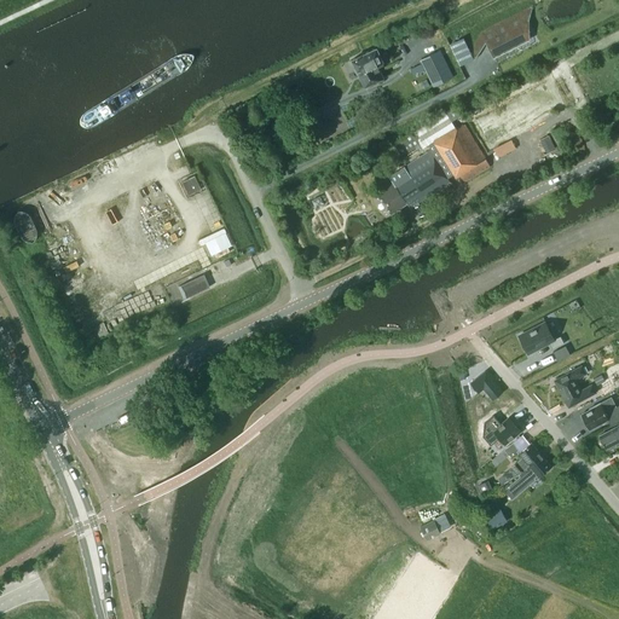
[(484,42),(485,42),(492,57),(527,39),(520,25),(527,22),(527,21),(528,15),(482,38),(476,53),(484,42)]
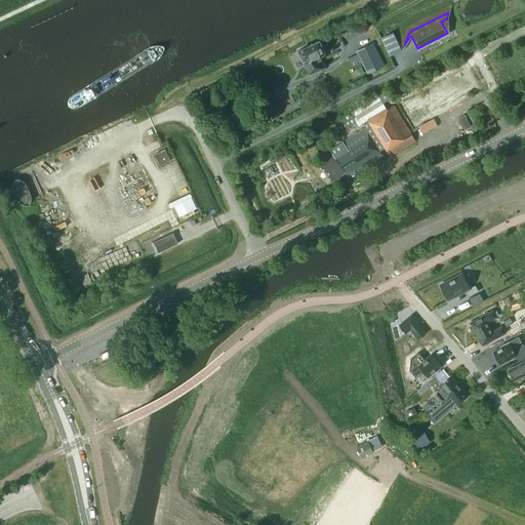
[(309,74),(320,69),(325,67),(320,56),(325,54),(324,52),(325,52),(319,41),(298,51),(309,74)]
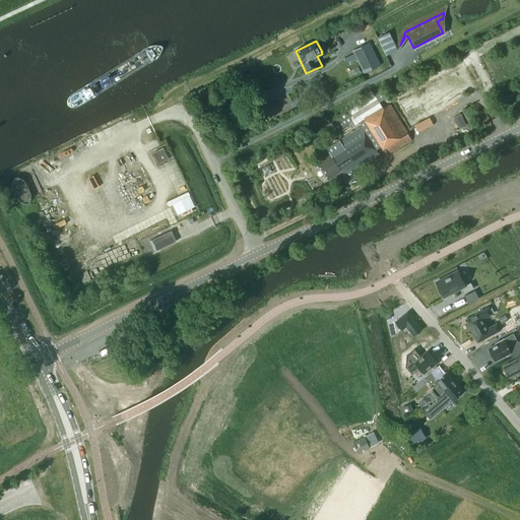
[(364,73),(381,65),(370,42),(352,50),(354,54),(345,58),(347,62),(356,58),(364,73)]
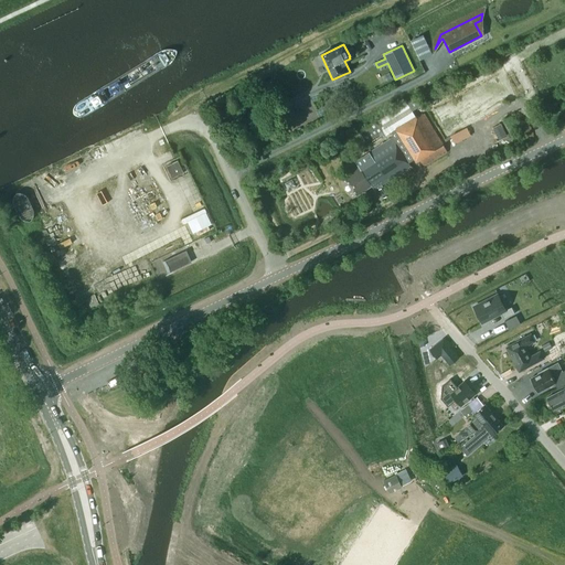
[(407,103),(412,110),(419,106),(415,97),(407,103)]
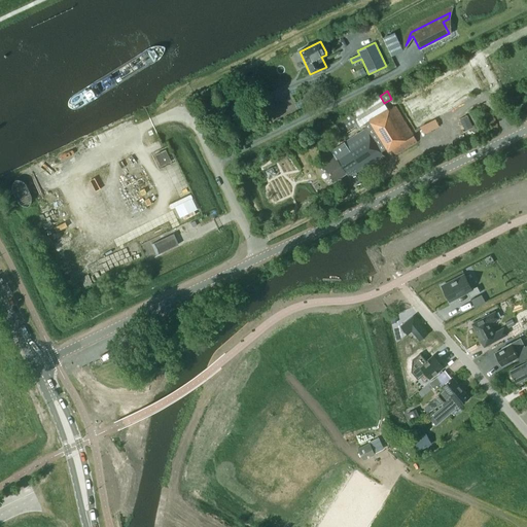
[(365,123),(366,128),(381,151),(386,148),(388,151),(392,149),(396,155),(418,143),(396,106),(388,110),(384,103),(380,96),(354,111),(361,125),(365,123)]
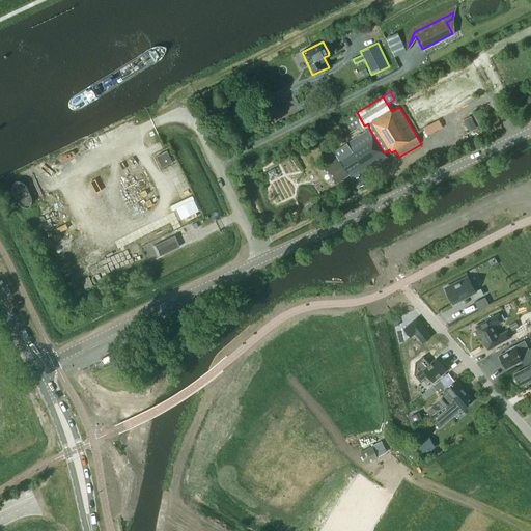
[(472,128),(476,124),(471,115),(466,118),(472,128)]
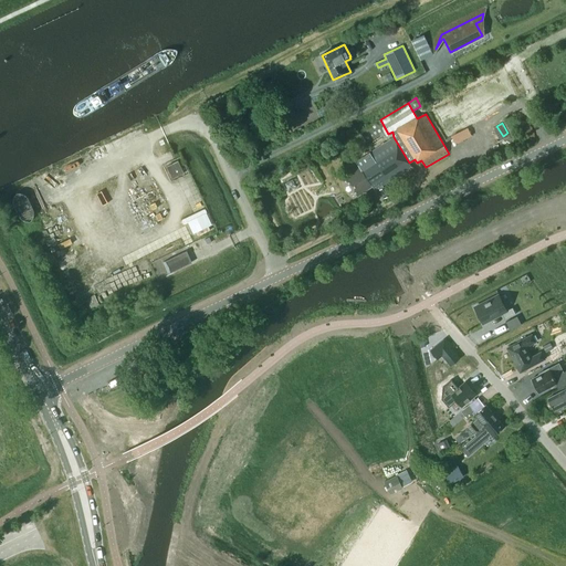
[(456,143),(472,135),(469,126),(451,134),(456,143)]
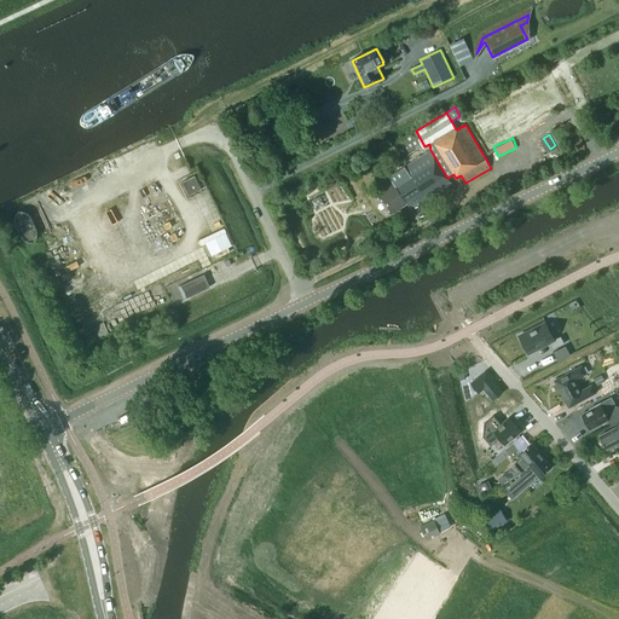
[(451,184),(449,181),(432,152),(391,178),(392,180),(381,186),(385,192),(379,195),(391,214),(408,203),(410,208),(414,206),(420,218),(426,214),(420,202),(451,184)]
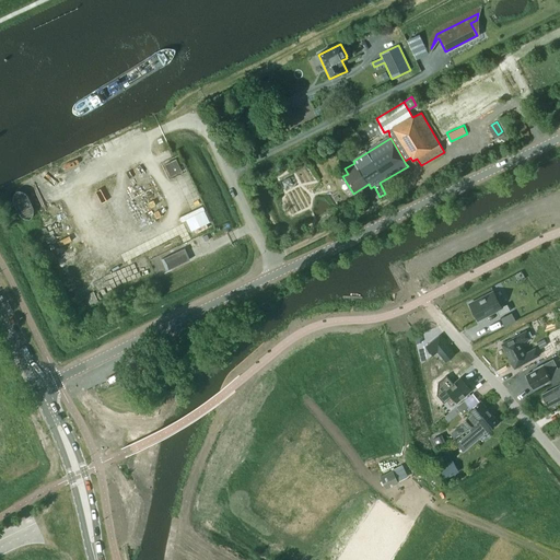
[(182,249),(161,259),(166,271),(187,261),(182,249)]
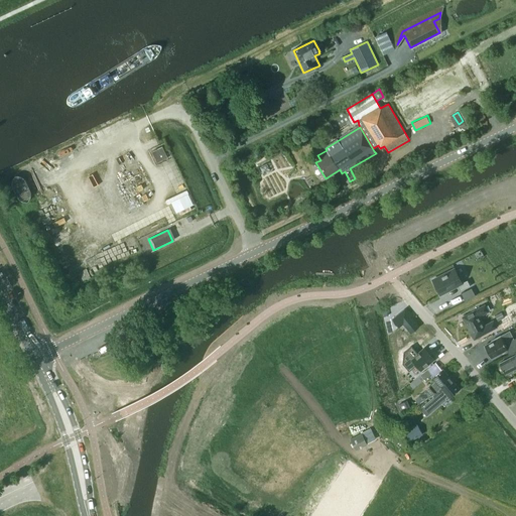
[(455,269),(432,280),(440,294),(458,286),(460,291),(471,286),(468,280),(462,283),(455,269)]
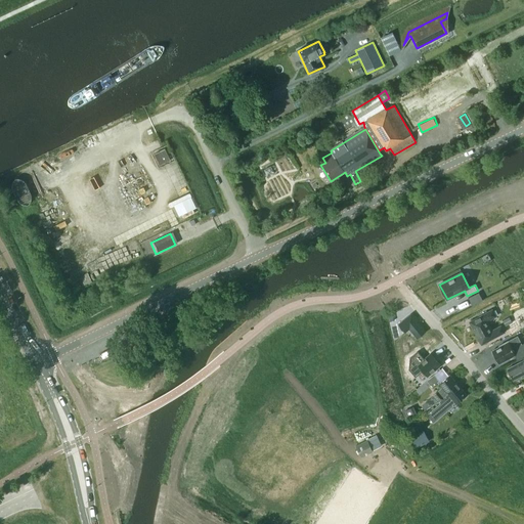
[(472,305),(483,300),(479,293),(469,298),(472,305)]
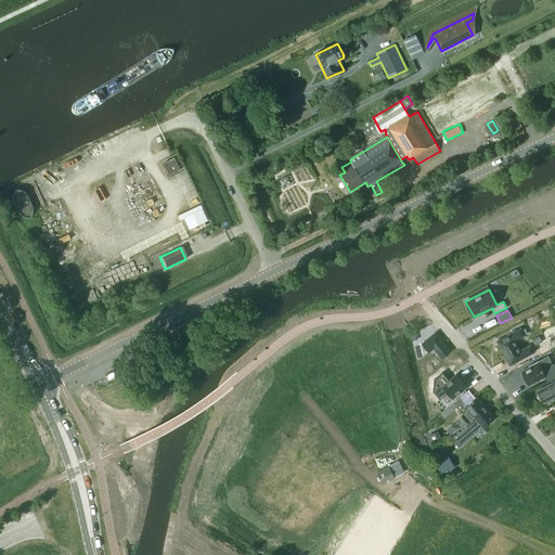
[(503,353),(518,345),(515,339),(525,335),(521,327),(499,340),(501,344),(499,345),(503,353)]
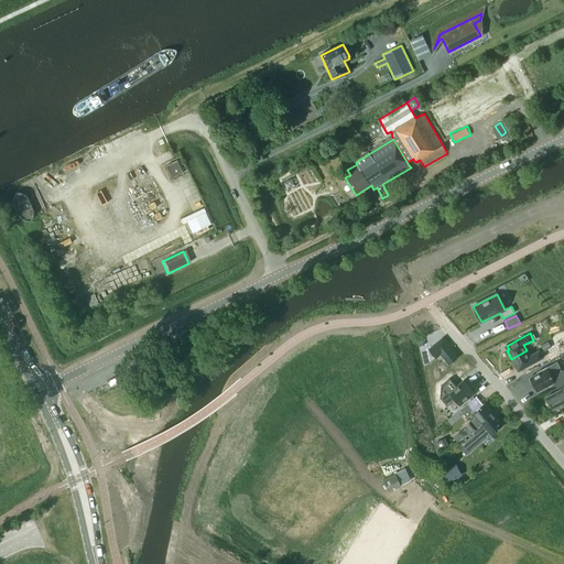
[(436,358),(441,354),(449,365),(458,357),(443,337),(442,338),(429,348),(436,358)]
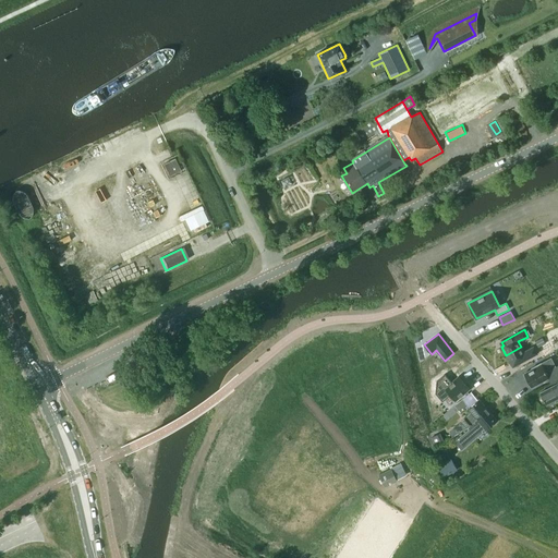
[(557,337),(547,343),(552,352),(557,348),(557,337)]
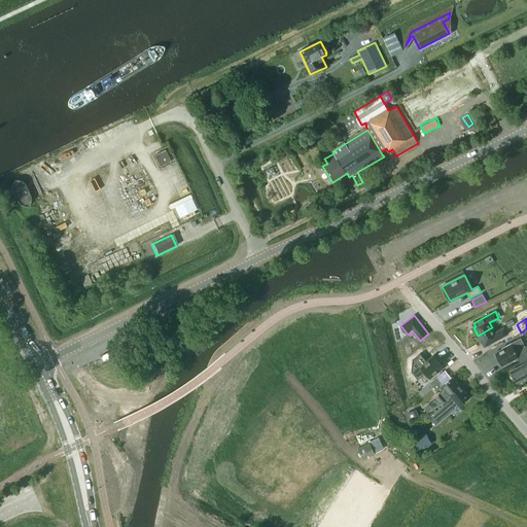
[(515,324),(512,319),(505,322),(508,327),(515,324)]
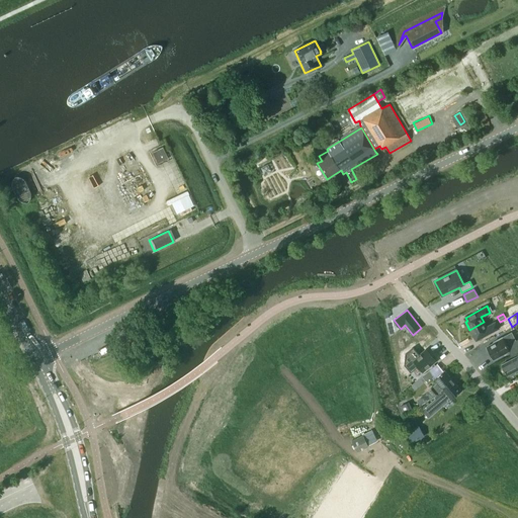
[(486,327),(484,322),(469,330),(473,337),(476,336),(478,340),(499,328),(495,322),(486,327)]
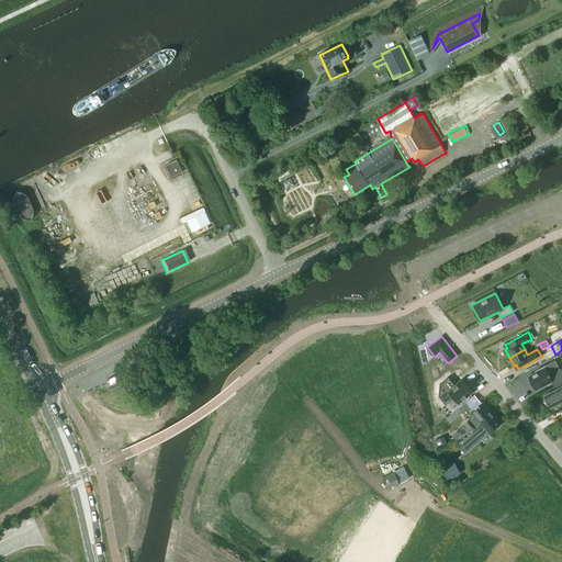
[(550,375),(560,370),(554,360),(544,366),(535,371),(536,372),(528,377),(530,380),(530,381),(531,382),(530,384),(534,388),(535,390),(552,380),(550,375)]
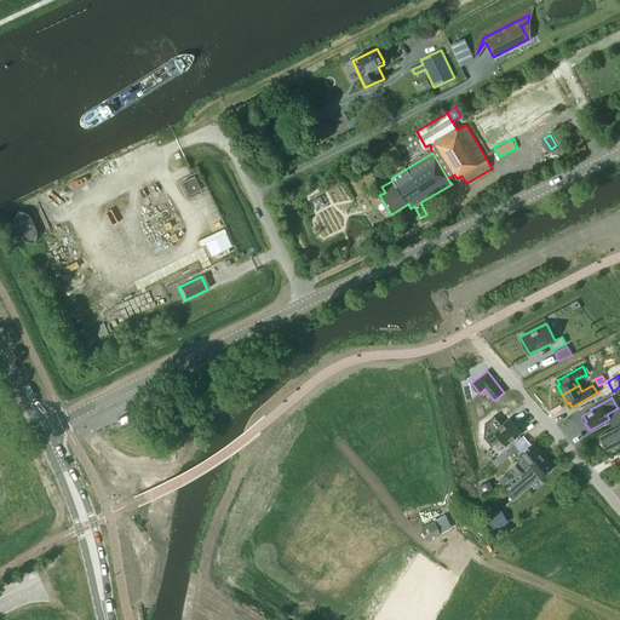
[(619,422),(619,407),(607,414),(613,425),(619,422)]
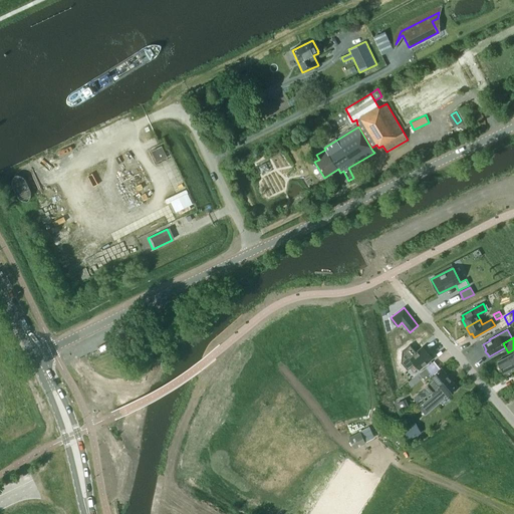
[(98,341),(86,347),(89,354),(101,347),(98,341)]
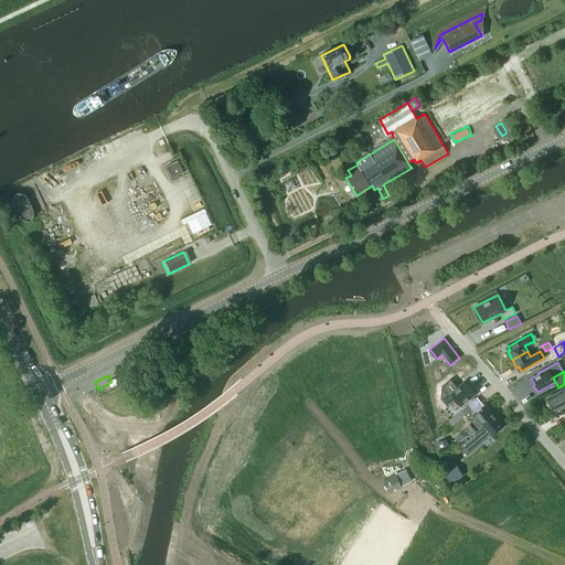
[(460,405),(475,393),(465,381),(450,394),(449,392),(441,397),(447,404),(454,397),(460,405)]
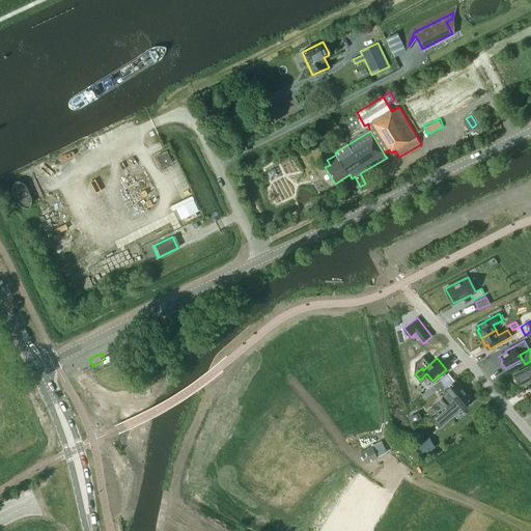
[(521,387),(530,381),(530,364),(514,373),(521,387)]
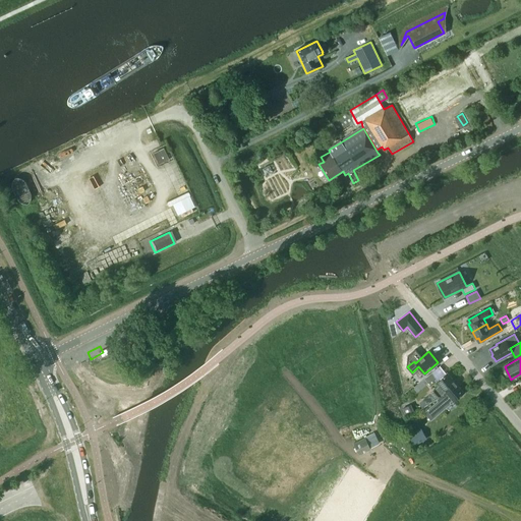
[(430,393),(436,399),(455,383),(447,372),(436,382),(440,386),(430,393)]
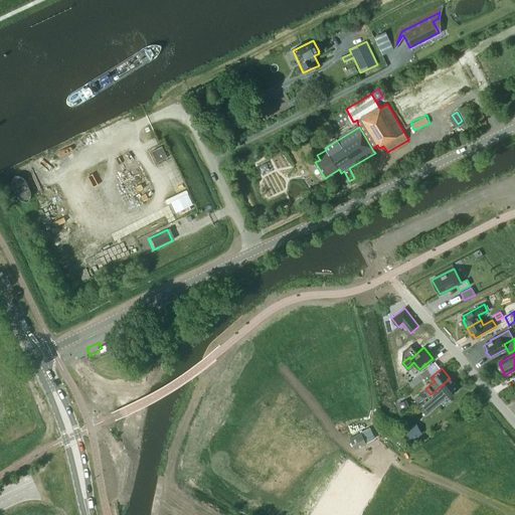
[(426,369),(419,374),(424,380),(432,374),(426,369)]
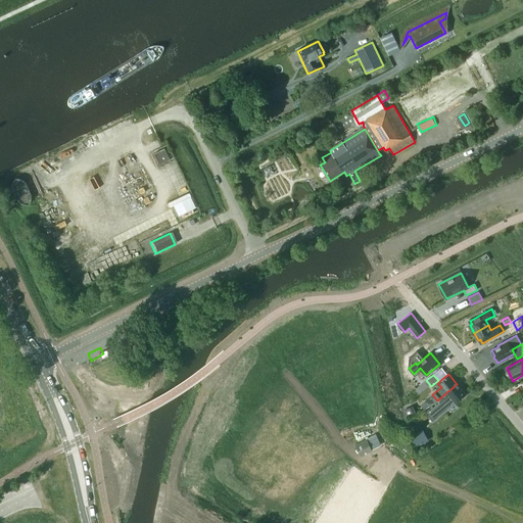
[(455,403),(466,394),(457,384),(437,400),(438,401),(425,414),(428,412),(434,418),(450,405),(448,402),(449,402),(448,401),(452,399),(455,403)]
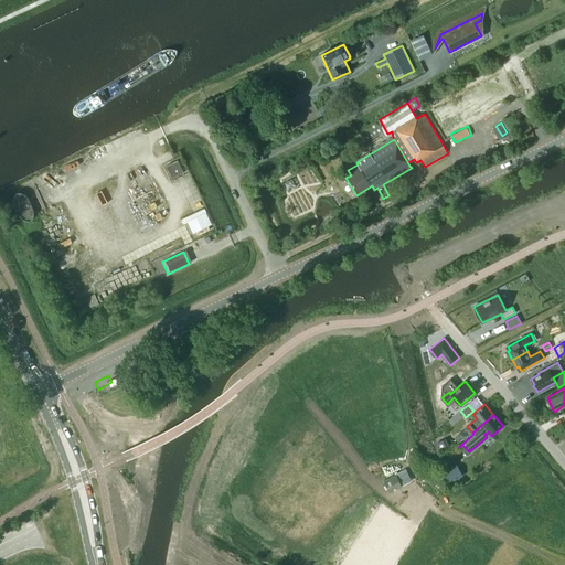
[(446,438),(436,444),(439,450),(449,446),(446,438)]
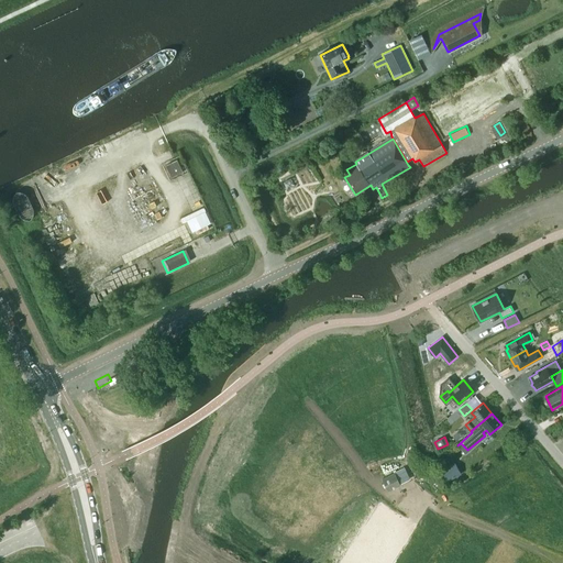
[(455,463),(441,471),(448,482),(461,474),(455,463)]
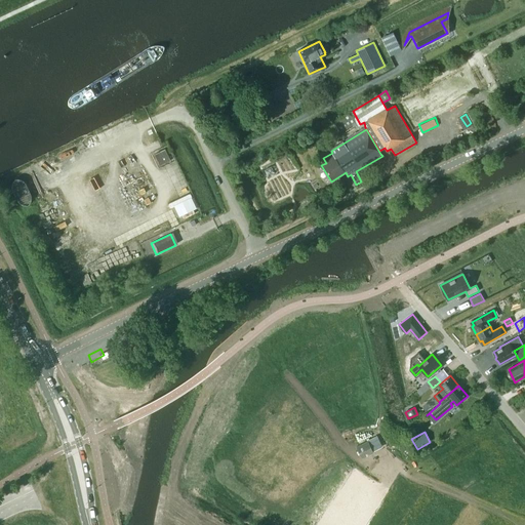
[(362,458),(373,453),(367,441),(357,446),(362,458)]
